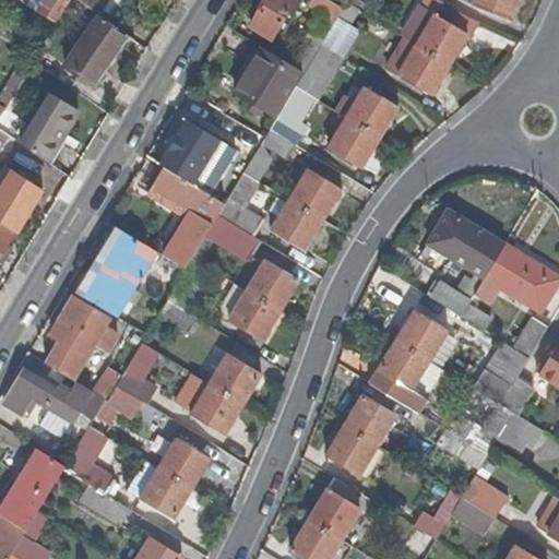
[(28,0),(26,6),(36,12),(44,0),(28,0)]
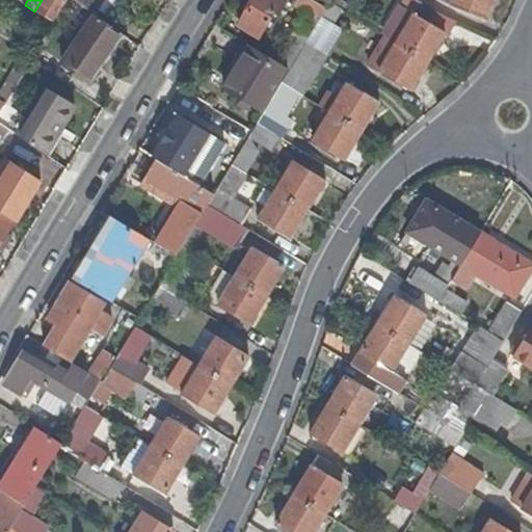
[(42,0),(34,11),(53,23),(65,0),(42,0)]
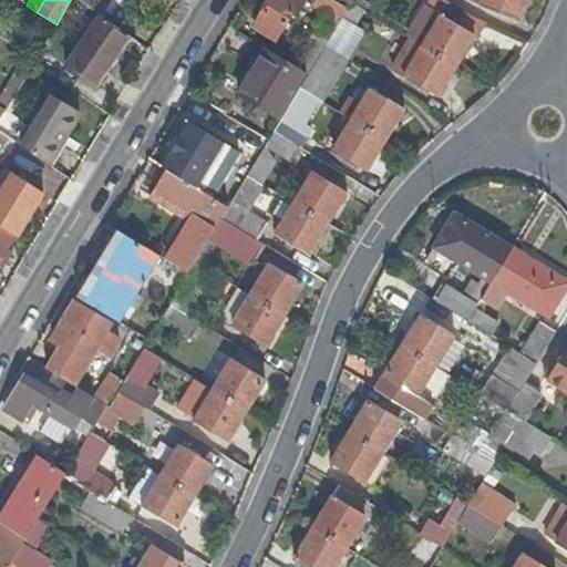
[(79,0),(98,12),(104,0),(79,0)]
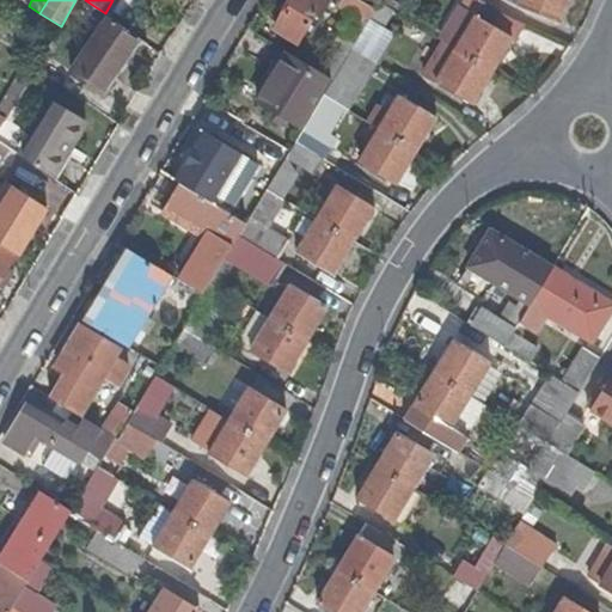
[(298,42),(323,0),(292,0),(276,28),(298,42)]
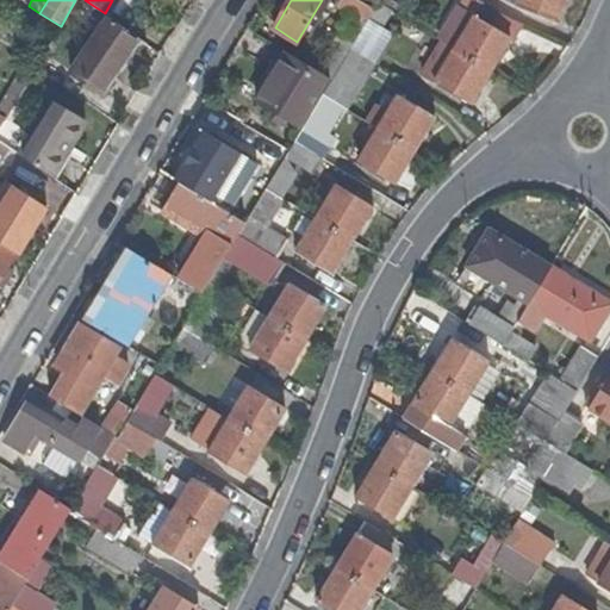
[(330,0),(353,13),(317,70),(332,80),(352,49),(369,19),(375,8),(361,0),(330,0)]
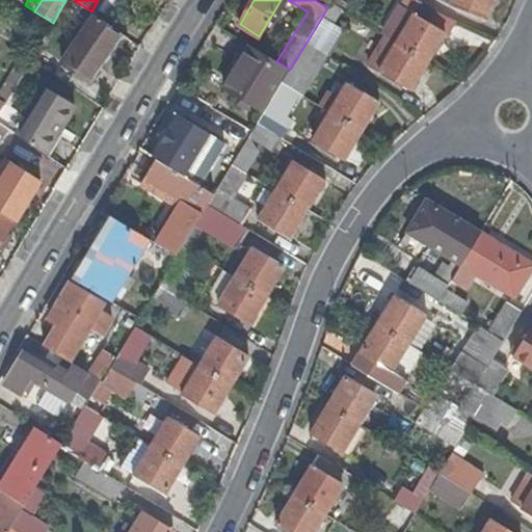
[(445,33),(453,20),(435,12),(416,0),(402,0),(400,5),(398,4),(380,34),(395,44),(425,61),(444,32),(445,33)]
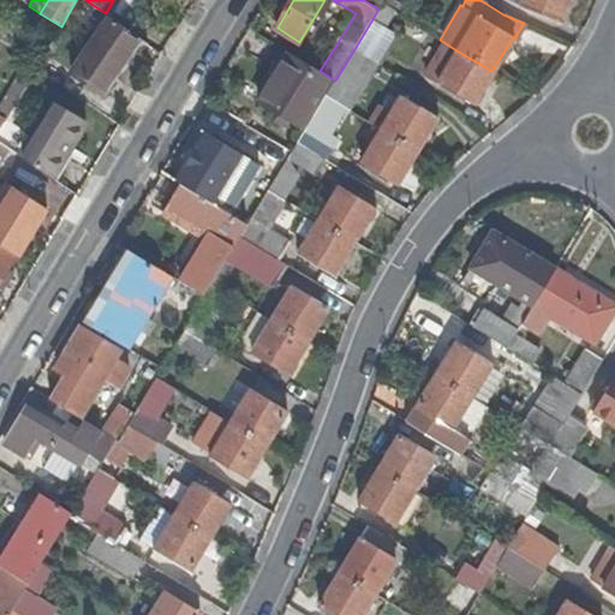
[(559,22),(566,0),(506,0),(520,7),(559,22)]
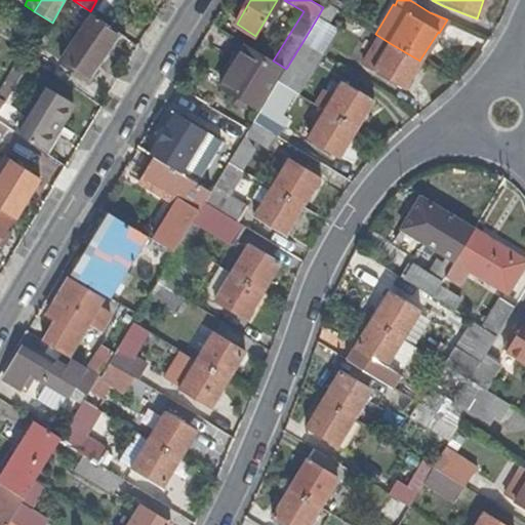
[(87,80),(119,33),(92,13),(59,62),(87,80)]
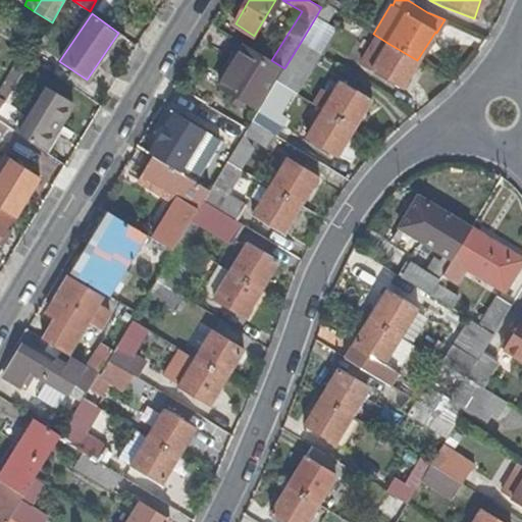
[(340,30),(316,16),(301,42),(321,54),(323,56),(340,30)]
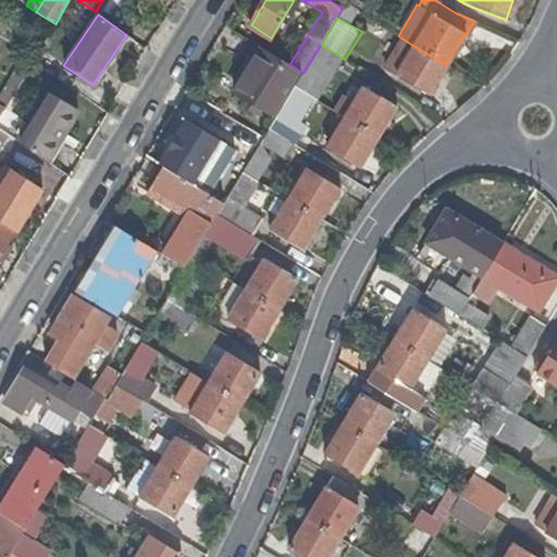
[(336,71),(343,58),(321,45),(304,73),(295,87),(305,93),(317,100),(324,88),(319,86),(331,67),(336,71)]
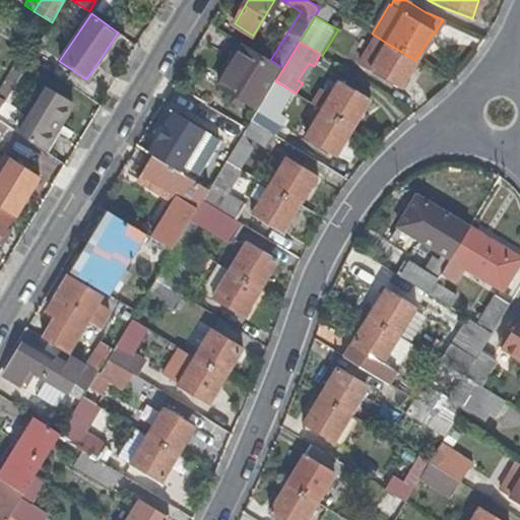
[(399,88),(415,60),(386,43),(370,70),(399,88)]
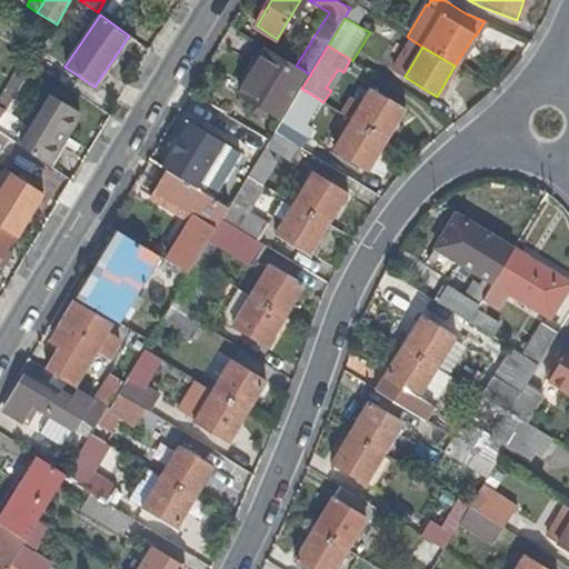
[(242,97),(282,120),(301,89),(310,75),(296,66),(270,50),(242,97)]
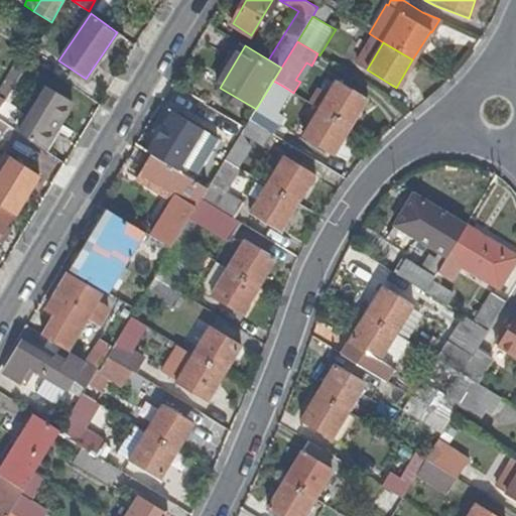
[(269,107),(282,86),(273,81),(256,109),(250,118),(274,132),(283,116),(269,107)]
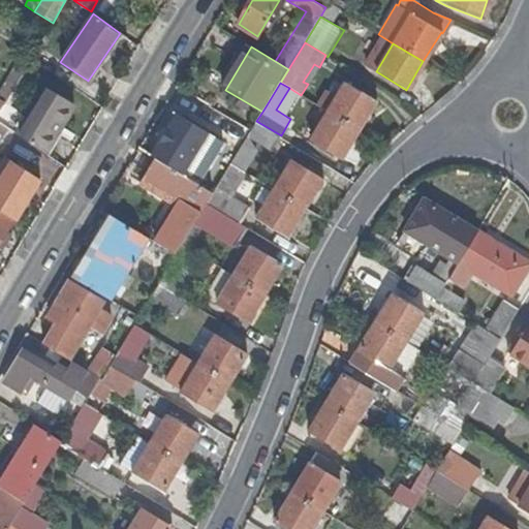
[(336,97),(328,112),(358,130),(375,101),(344,83),(336,97)]
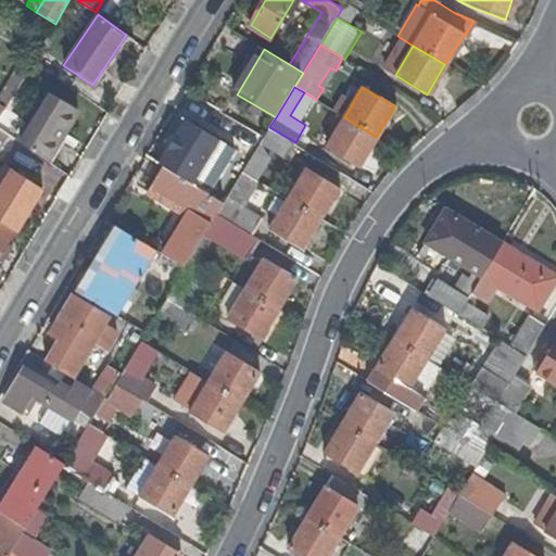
[(46,161),(59,139),(77,109),(50,93),(20,143),(46,161)]
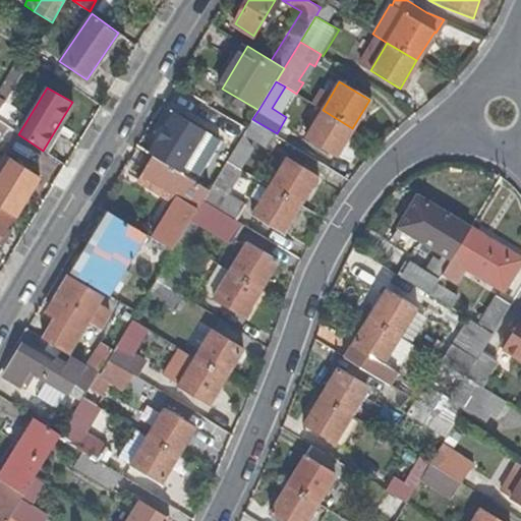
[(323,110),(331,96),(321,90),(312,104),(323,110)]
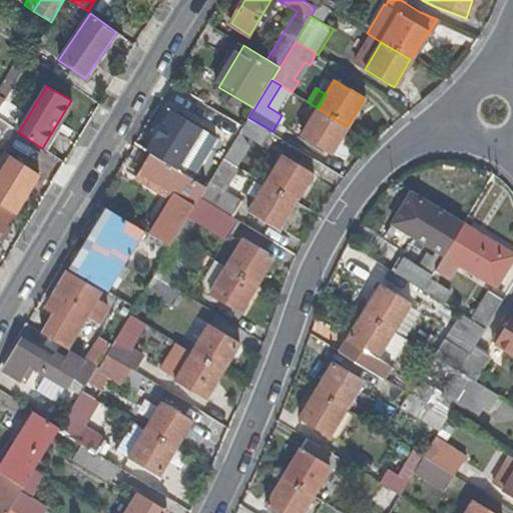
[(175,162),(172,167),(205,187),(223,158),(242,127),(203,103),(183,134),(190,138),(175,162)]
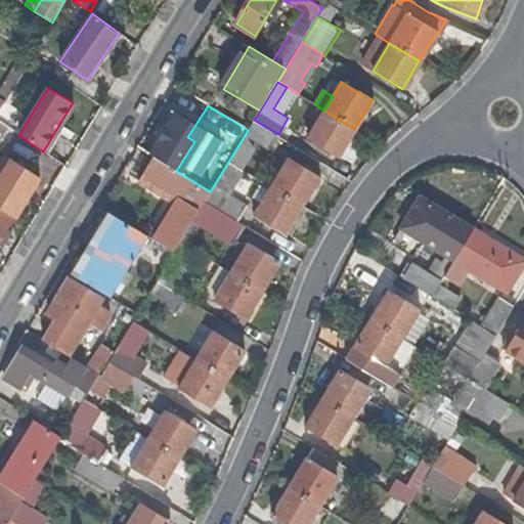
[(337,158),(354,129),(324,111),(307,138),(337,158)]
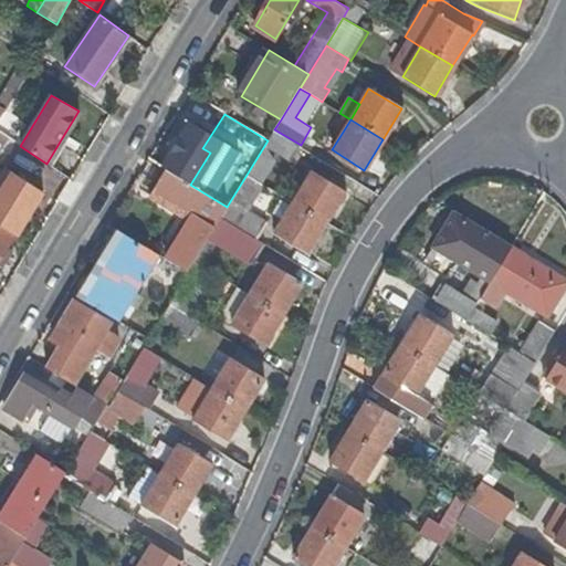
[(291,161),(300,146),(273,130),(268,140),(247,175),(260,184),(274,160),(268,147),(291,161)]
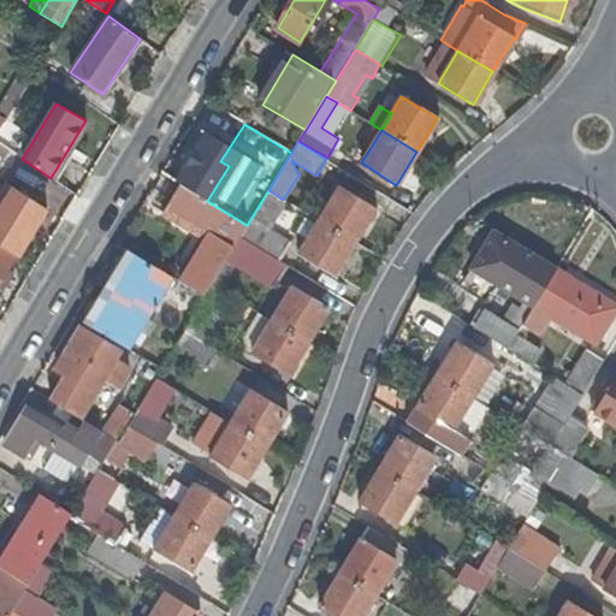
[(0,183),(18,155),(0,143),(0,183)]
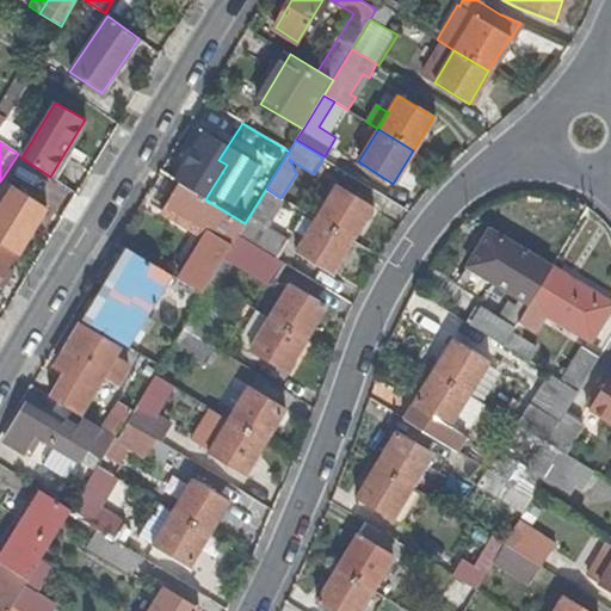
[(65,153),(50,177),(56,180),(71,155),(65,153)]
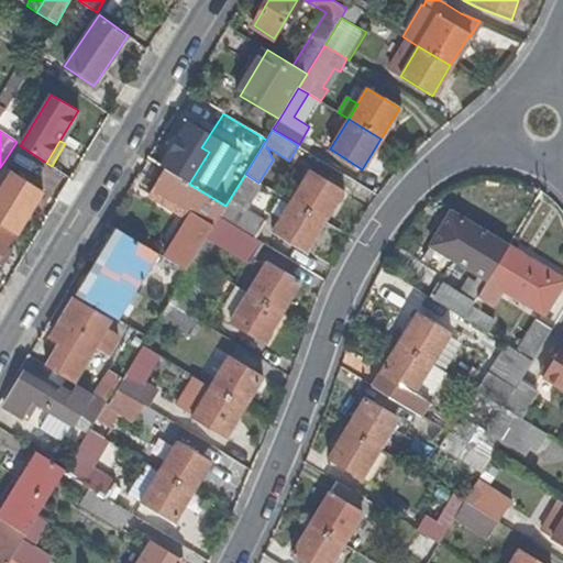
[(209,152),(201,147),(197,144),(180,170),(192,178),(209,152)]
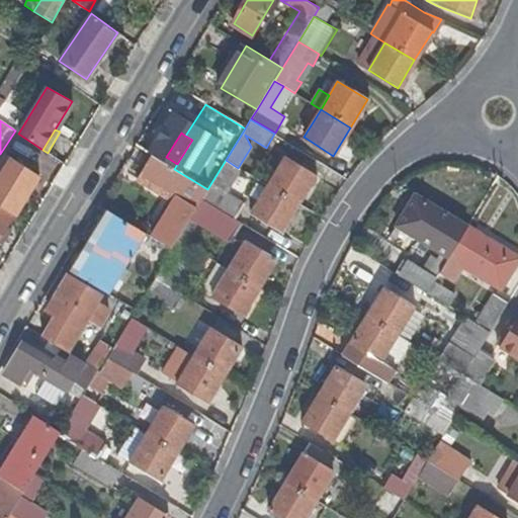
[(0,204),(10,211),(31,176),(17,167),(20,162),(4,153),(0,160),(0,204)]
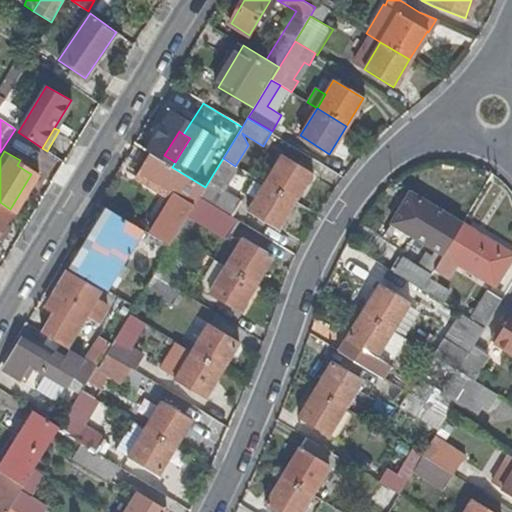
[(151,154),(139,173),(156,184),(153,189),(165,196),(168,191),(173,194),(150,235),(169,247),(176,237),(199,197),(205,187),(172,167),(151,154)]
